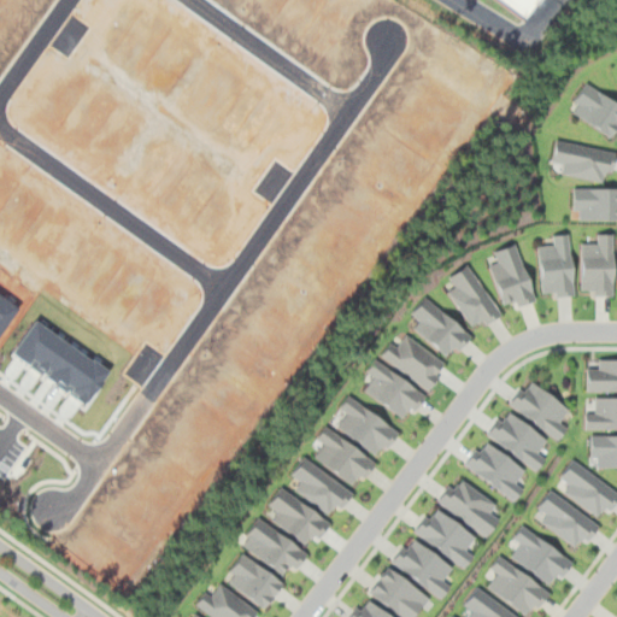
[(499,0),(527,21),(541,0),(499,0)]
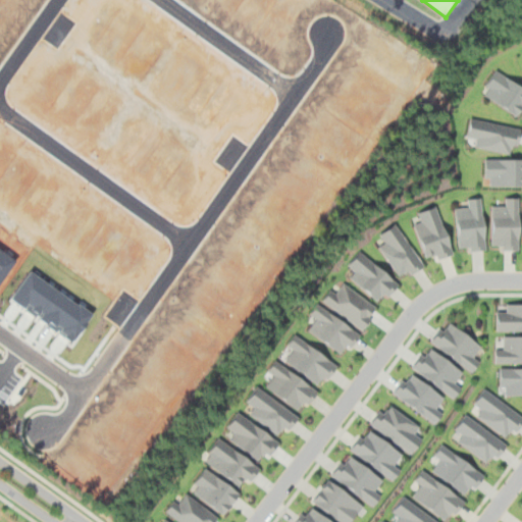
[(518,115),(521,108),(521,86),(496,70),(481,93),(518,115)]
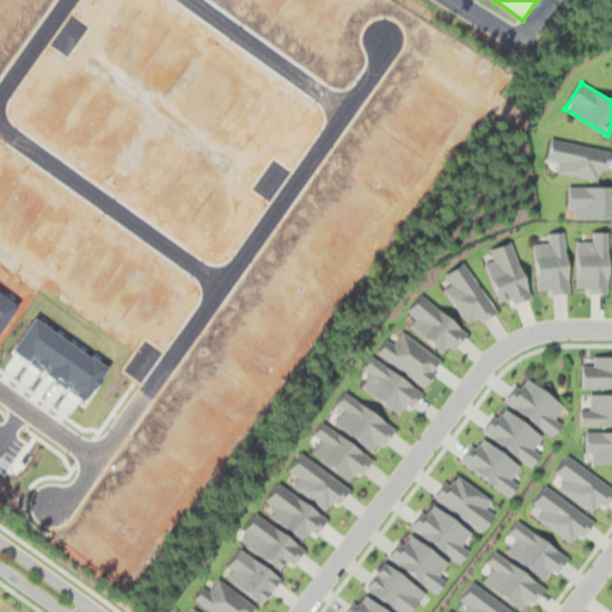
[(548,160),(560,161),(557,172),(604,182),(610,150),(552,139),(548,160)]
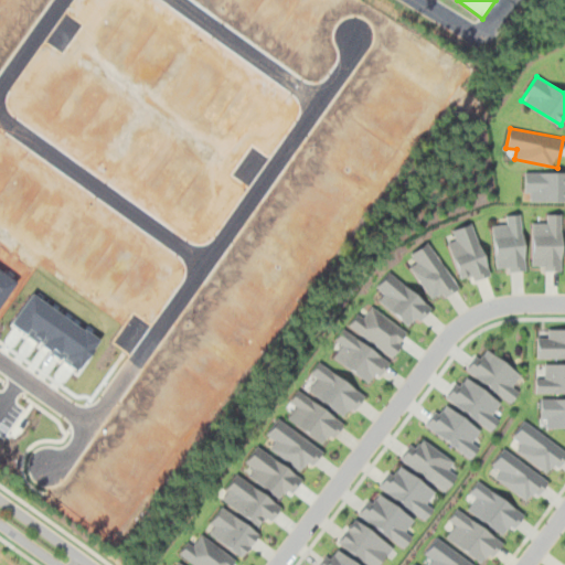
[(564,201),(564,171),(525,171),(525,201),(564,201)]
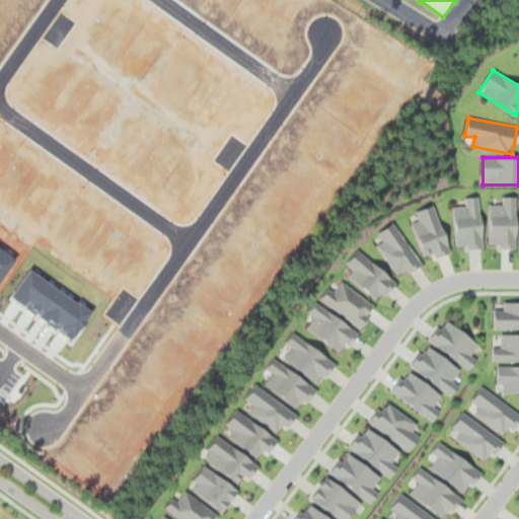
[(457,250),(484,248),(480,196),(463,197),(463,207),(454,207),(457,250)]
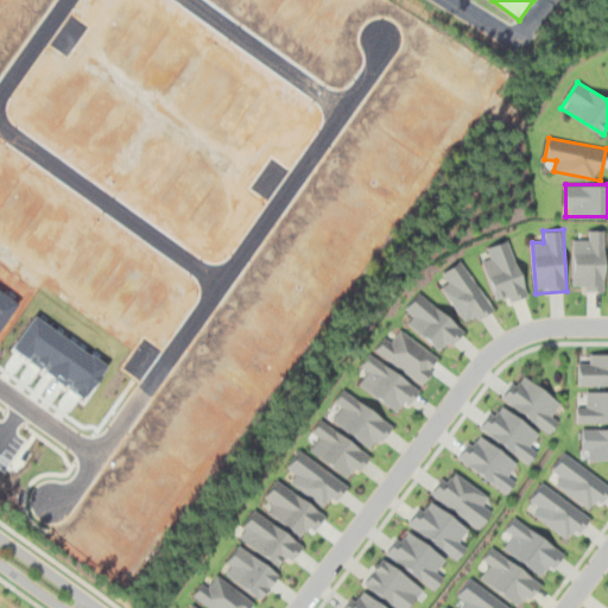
[(574,241),(574,291),(606,291),(606,230),(584,230),(584,241),(574,241)]
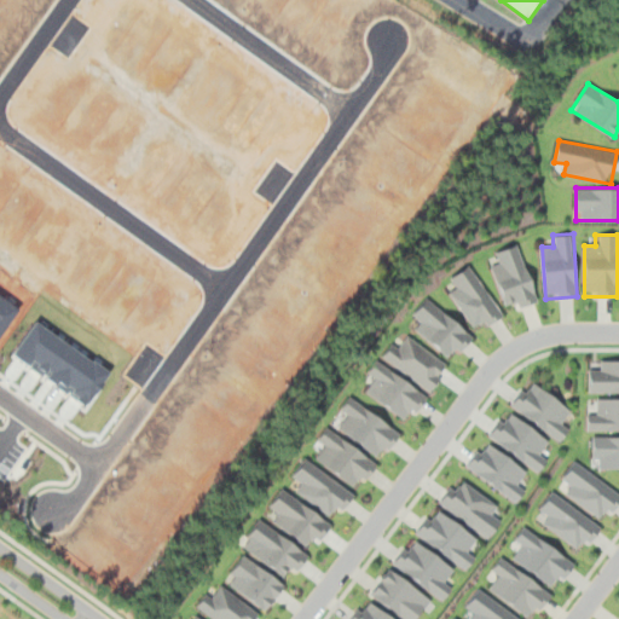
[(538,301),(520,243),(496,250),(499,262),(493,265),(508,311),(538,301)]
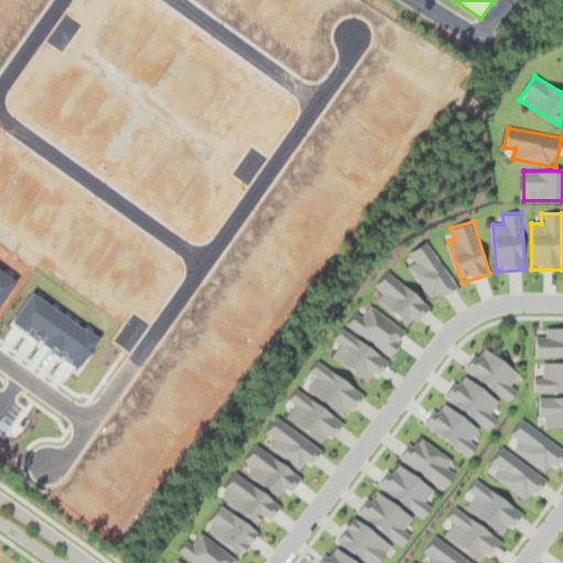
[(460,285),(428,240),(410,252),(415,260),(408,264),(434,302),(460,285)]
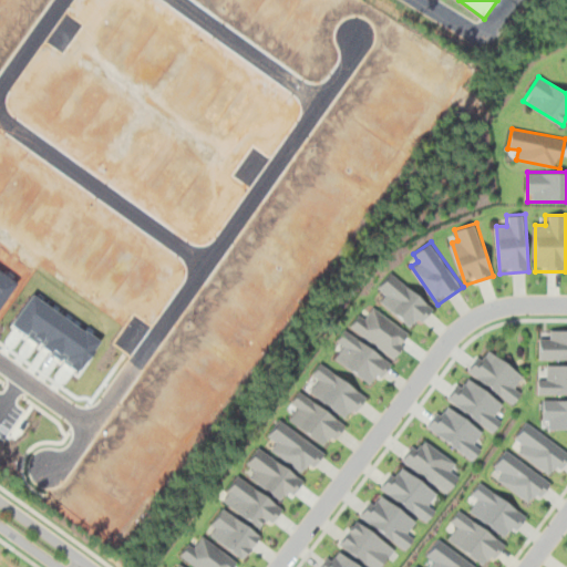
[(378,287),(387,295),(380,301),(414,331),(434,308),(392,271),(378,287)]
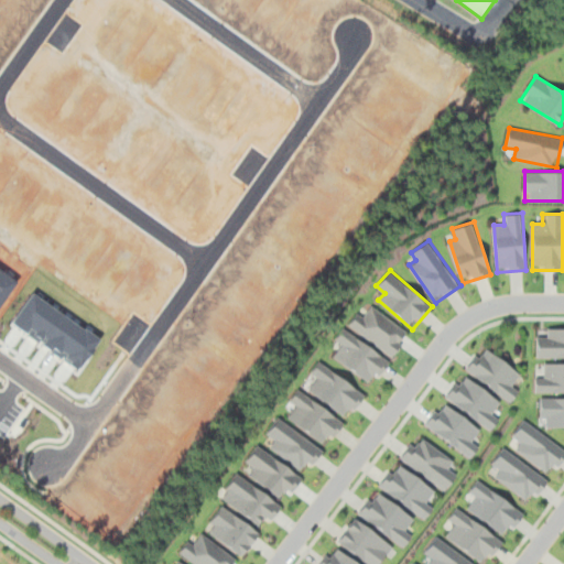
[(360,308),(348,325),(392,357),(410,333),(375,306),(368,314),(360,308)]
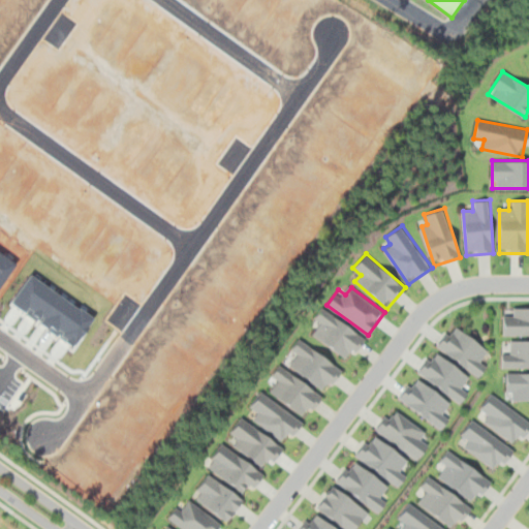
[(347,362),(366,339),(324,305),(313,319),(320,324),(313,334),(347,362)]
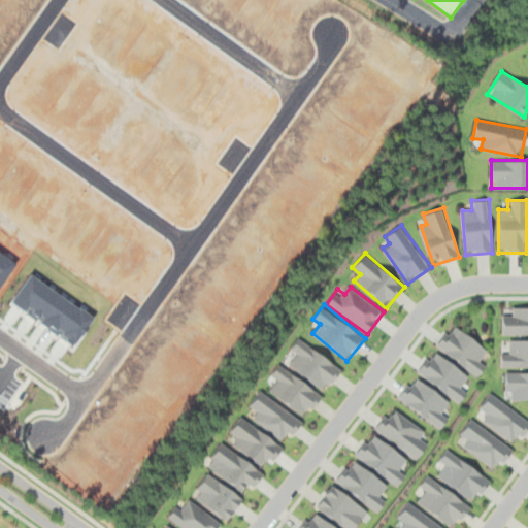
[(513,316),(503,316),(503,335),(527,335),(527,307),(513,307),(513,316)]
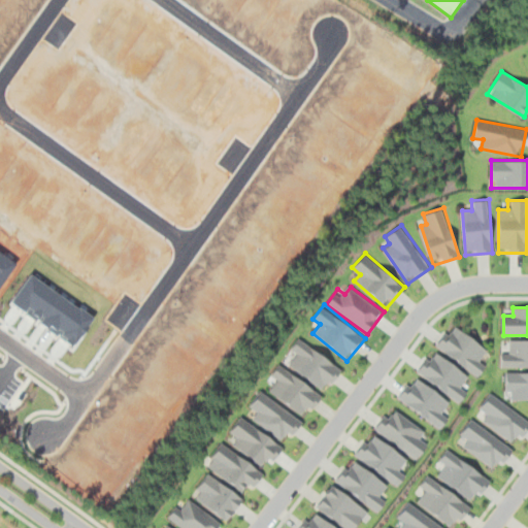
[(479,375),(488,361),(481,357),(488,347),(451,323),(435,348),(479,375)]
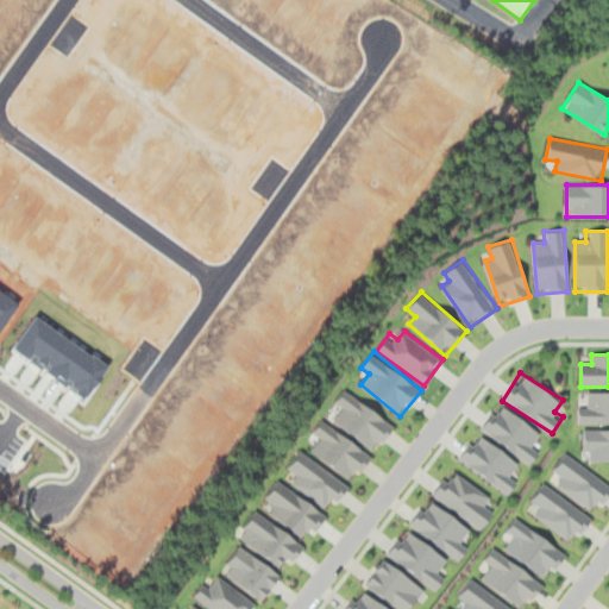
[(395,424),(345,388),(333,405),(341,412),(334,422),(375,451),(395,424)]
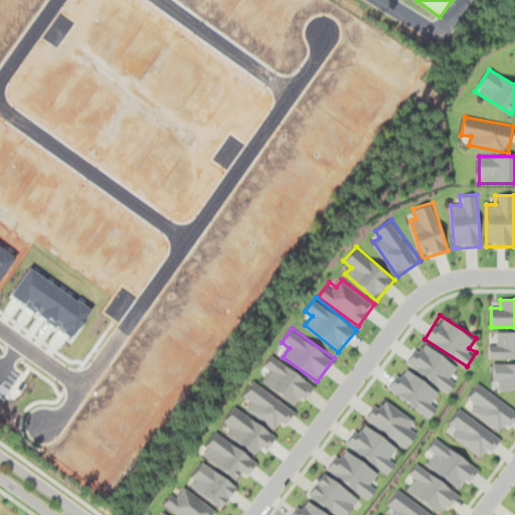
[(514,330),(497,330),(497,341),(489,341),(489,358),(514,358),(514,330)]
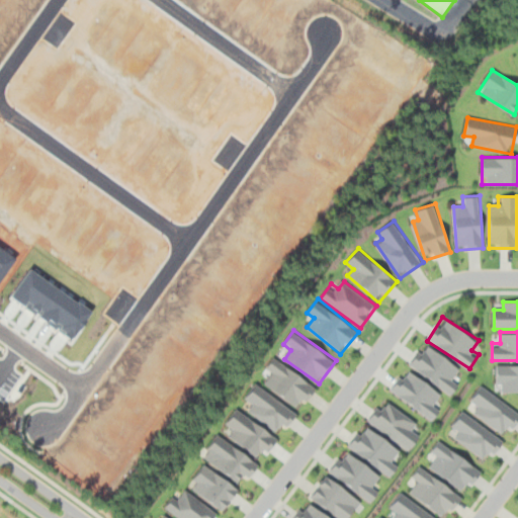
[(458,381),(452,377),(459,368),(425,341),(408,363),(448,395),(458,381)]
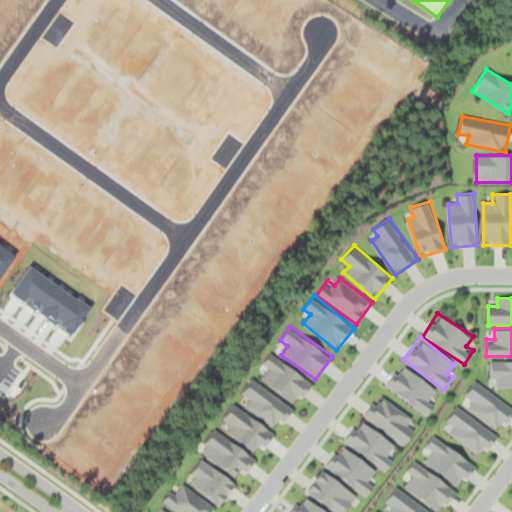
[(269,369),(261,380),(296,405),(312,382),(272,352),(263,365),(269,369)]
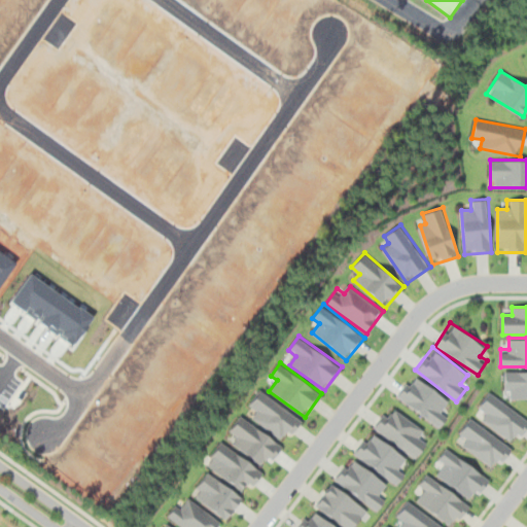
[(526,371),(505,371),(505,398),(526,398),(526,371)]
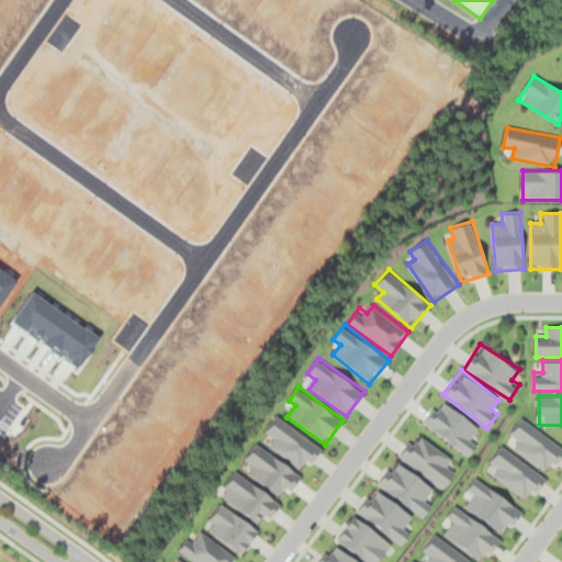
[(422,423),(467,457),(475,446),(468,440),(478,428),(442,402),(435,414),(430,409),(422,423)]
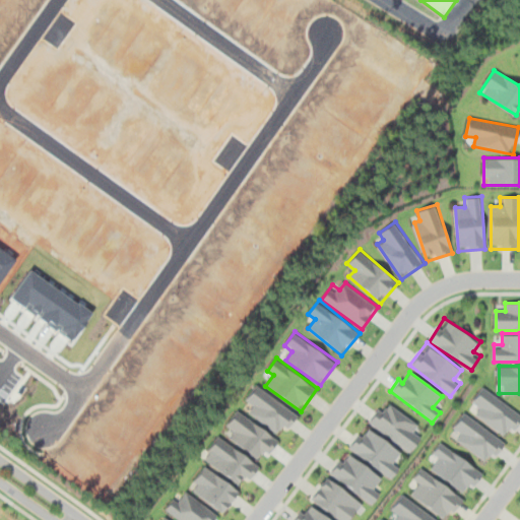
[(248,412),(281,436),(298,413),(256,384),(246,399),(253,404),(248,412)]
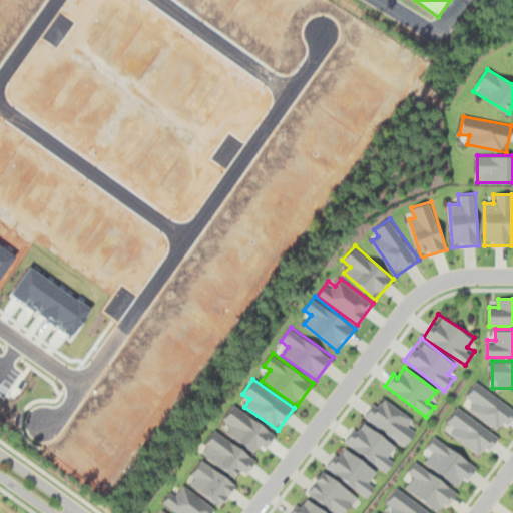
[(512,409),(476,381),(465,397),(472,403),(468,409),(495,430),(502,421),(506,424),(512,415),(512,409)]
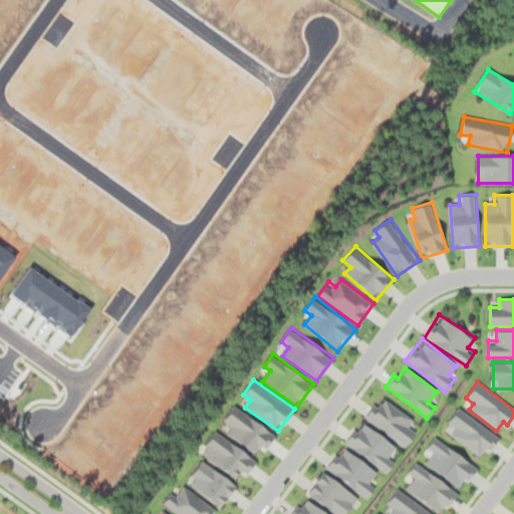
[(404,446),(419,424),(377,396),(362,419),(404,446)]
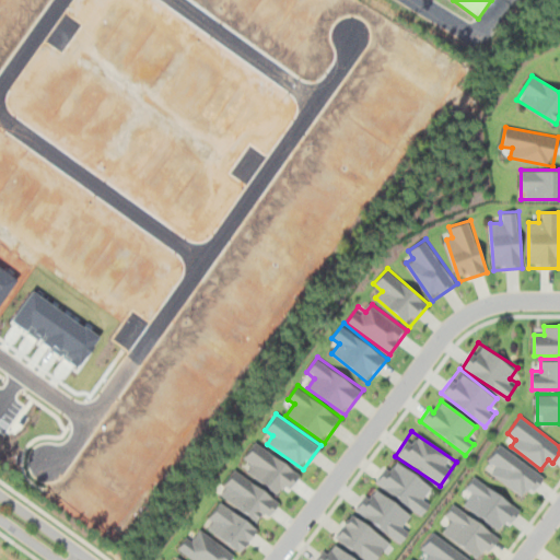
[(246,471),(283,497),(300,473),(255,442),(244,458),(252,464),(246,471)]
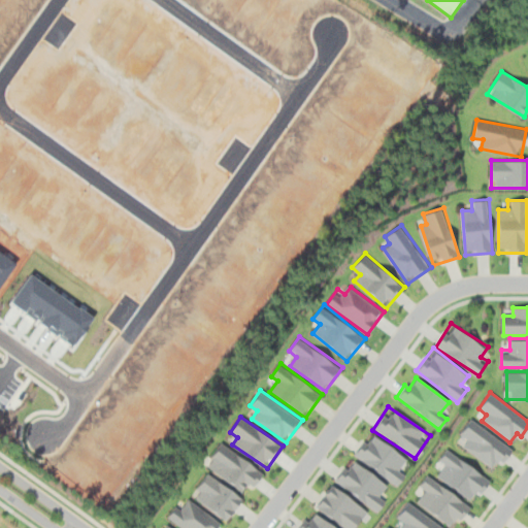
[(470,419),(510,450),(502,463),(498,459),(492,467),(462,447),(466,439),(458,434),(470,419)]
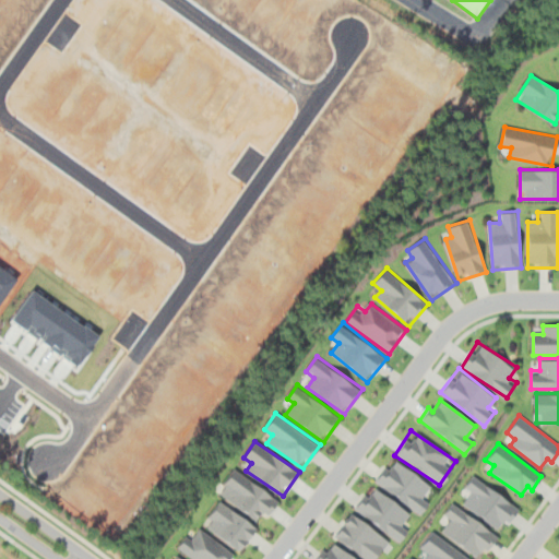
[(390,458),(373,482),(418,513),(436,489),(390,458)]
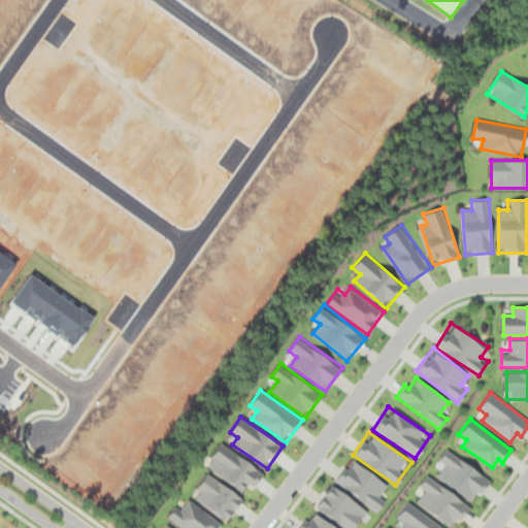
[(252,489),(264,472),(222,442),(205,465),(240,490),(245,484),(252,489)]
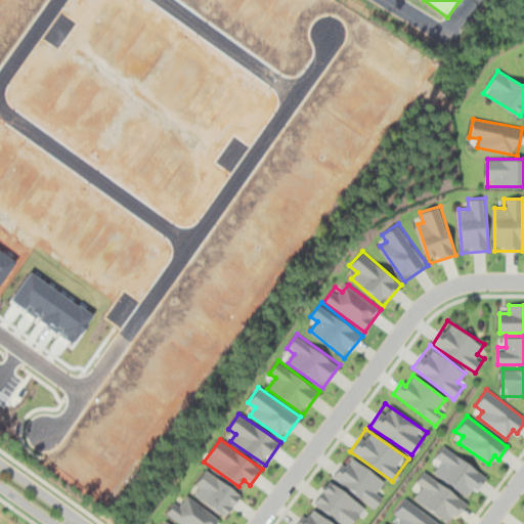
[(440,445),(484,478),(476,489),(472,486),(464,496),(432,473),(439,461),(433,456),(440,445)]
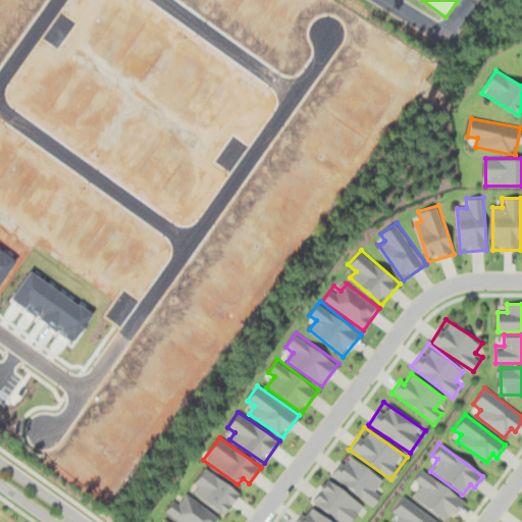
[(387,482),(345,453),(329,475),(372,505),(387,482)]
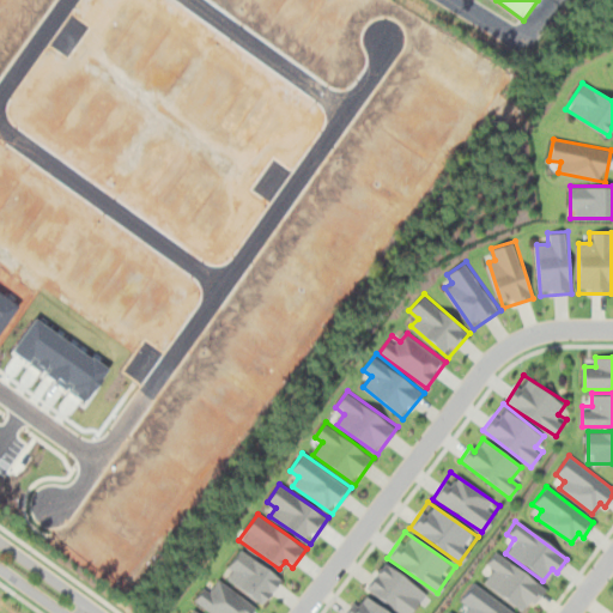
[(283,578),(242,548),(223,575),(263,604),(283,578)]
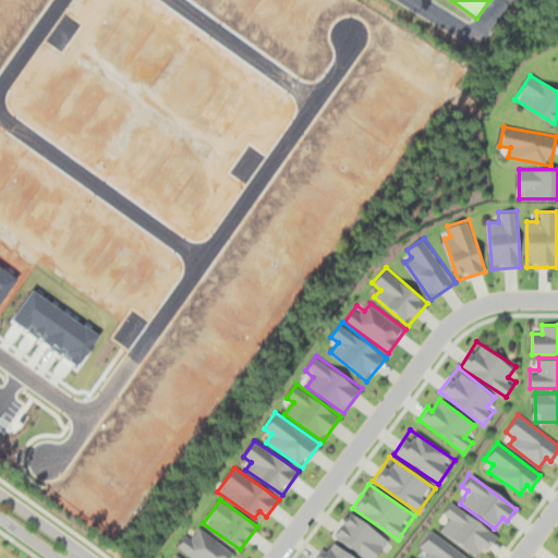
[(441,532),(478,557),(497,532),(452,500),(440,516),(448,521),(441,532)]
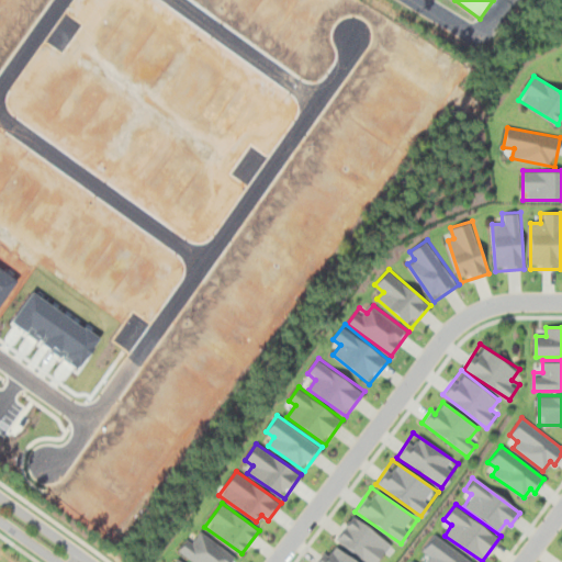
[(367,561),(375,561),(390,542),(351,516),(335,540),(367,561)]
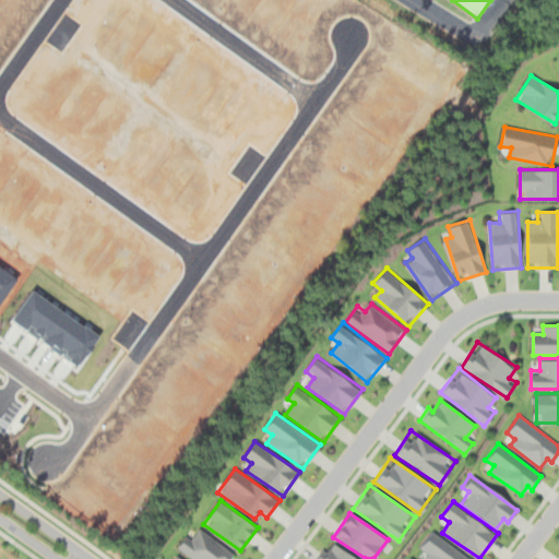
[(178,548),(192,558),(234,558),(237,556),(197,525),(178,548)]
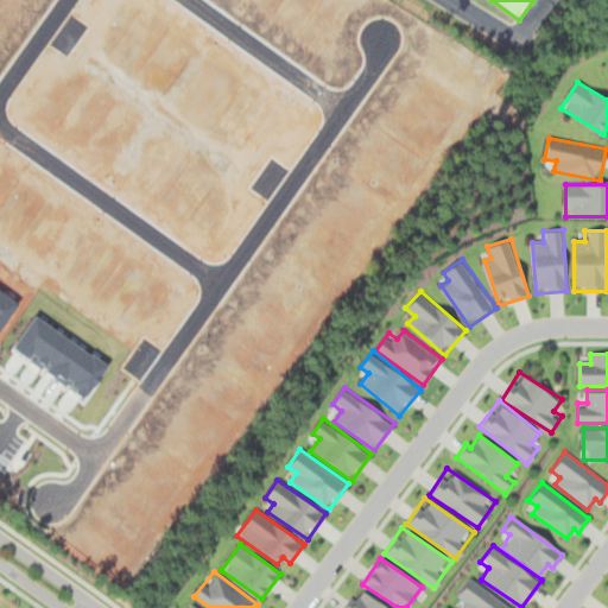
[(460,607),(508,607),(468,578),(456,595),(464,602),(460,607)]
